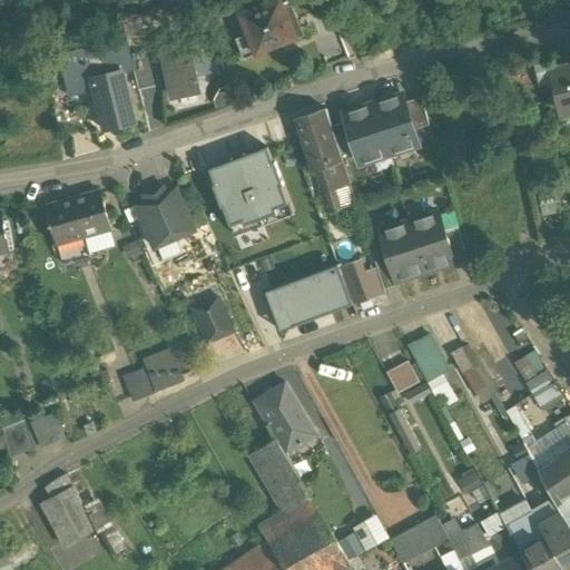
[(281,0),(276,0),(242,15),(249,32),(257,52),(296,37),(285,9),(281,0)]
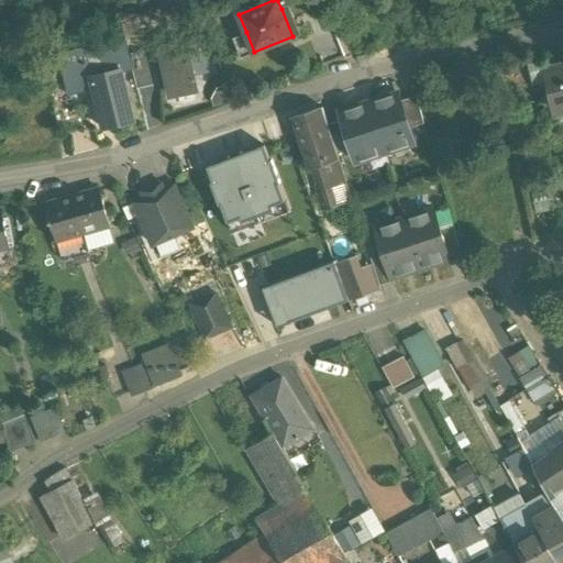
[(299,33),(288,6),(282,9),(293,36),(299,33)]
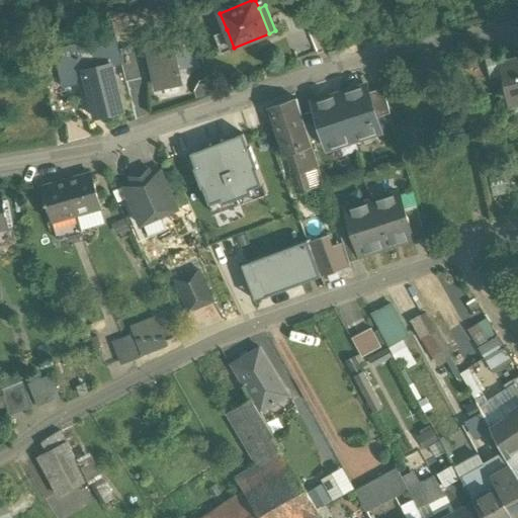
[(307,27),(287,35),(297,60),(317,52),(307,27)]
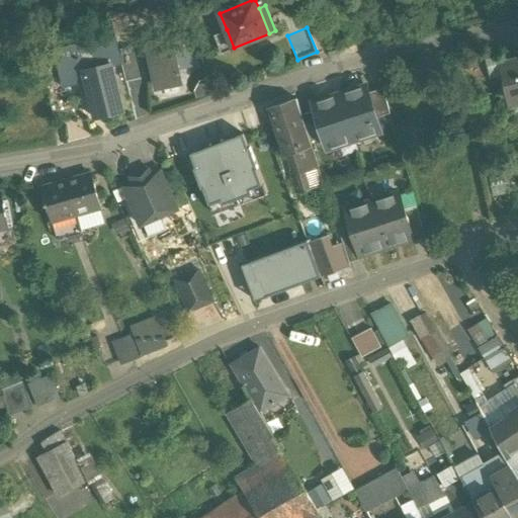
[(234,48),(227,29),(214,33),(223,53),(234,48)]
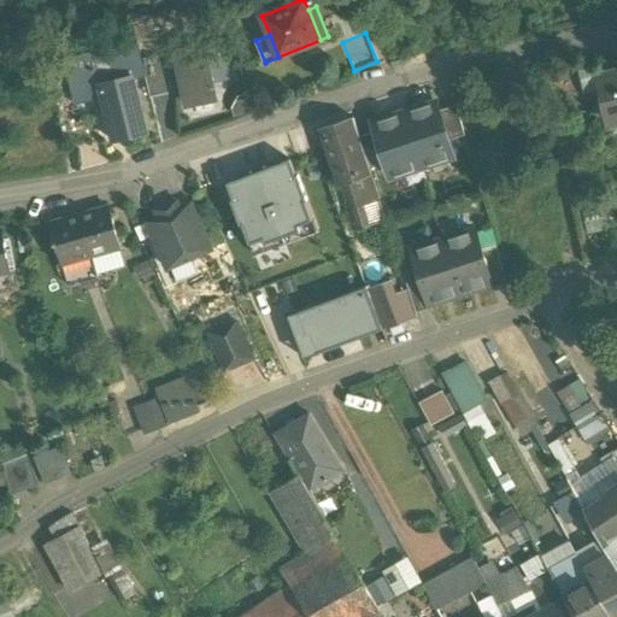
[(203,41),(166,51),(170,64),(175,82),(181,81),(187,104),(216,95),(203,41)]
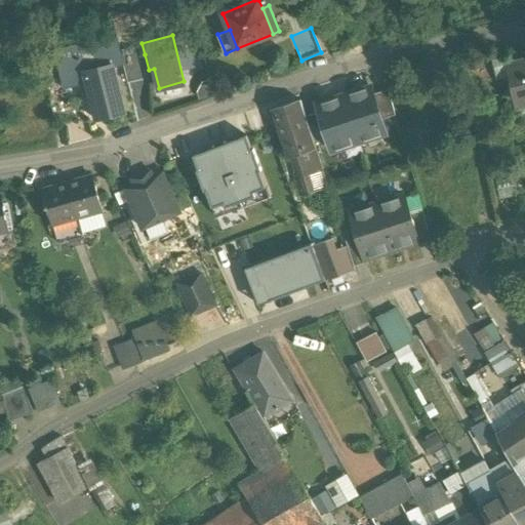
[(142,43),(120,48),(122,61),(145,54),(142,43)]
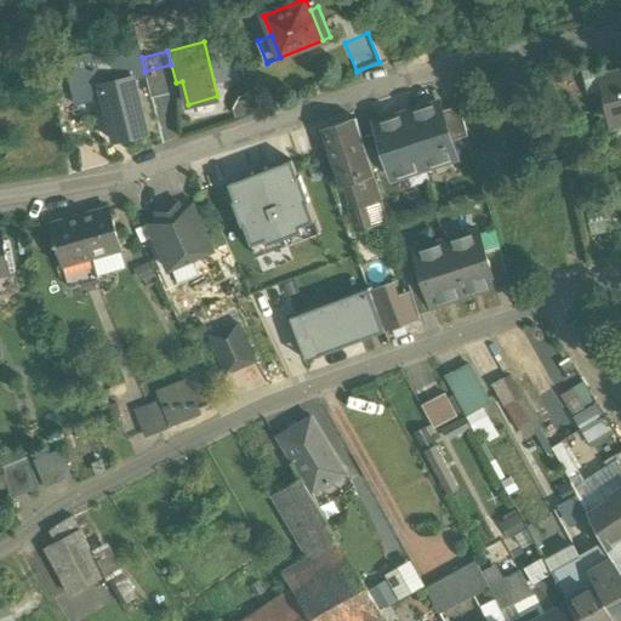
[(138,60),(69,77),(77,104),(92,101),(91,96),(103,92),(102,86),(132,79),(132,80),(143,78),(138,60)]
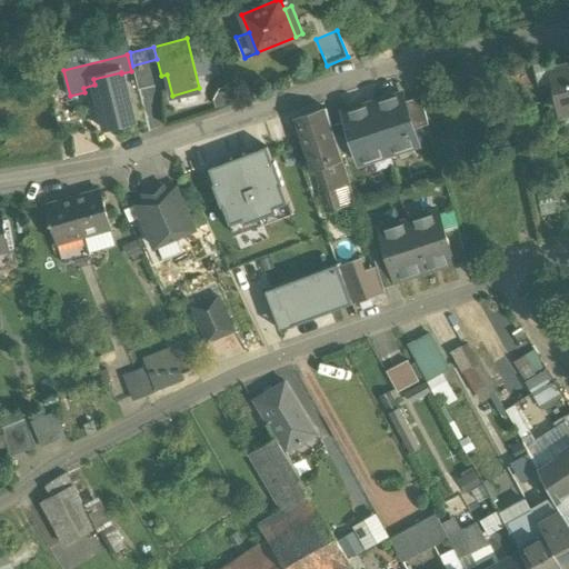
[(157,59),(132,66),(139,90),(163,83),(161,76),(157,59)]
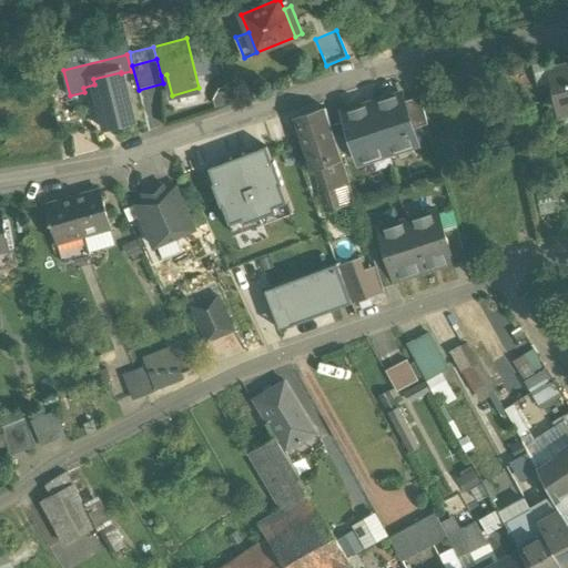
[(567,66),(548,71),(558,114),(567,111),(567,66)]
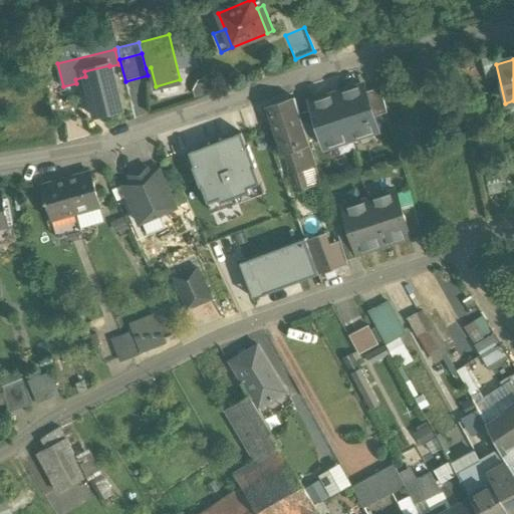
[(109,65),(84,71),(85,76),(95,115),(120,109),(109,66),(109,65)]
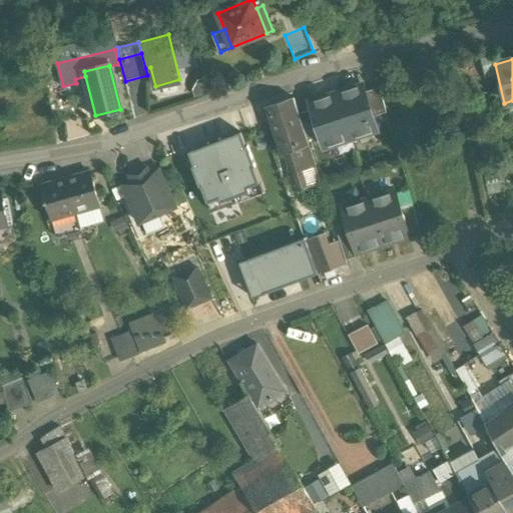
[(363,85),(336,94),(351,140),(377,131),(373,118),(365,93),(363,85)]
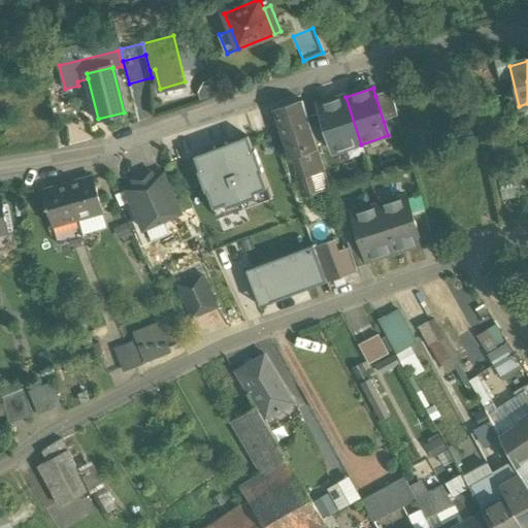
[(390,91),(375,96),(384,122),(397,117),(390,91)]
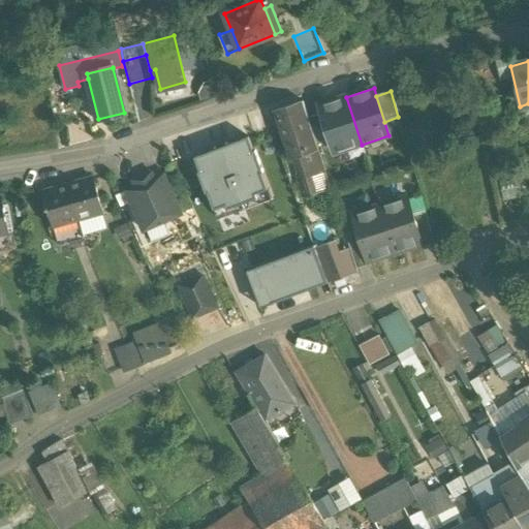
[(346,97),(318,105),(321,114),(330,139),(334,153),(362,145),(346,97)]
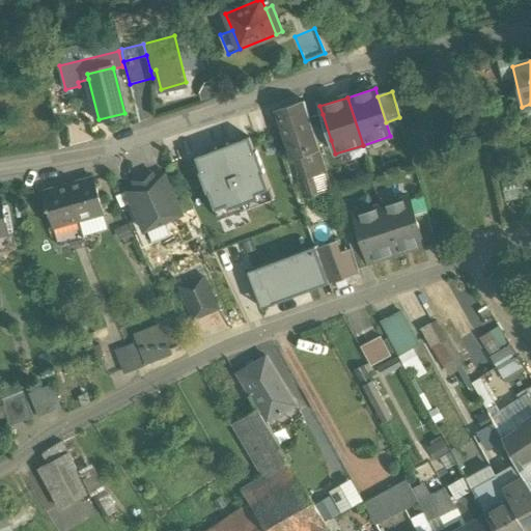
[(304,104),(277,112),(280,121),(305,113),(306,114),(307,114),(304,104)]
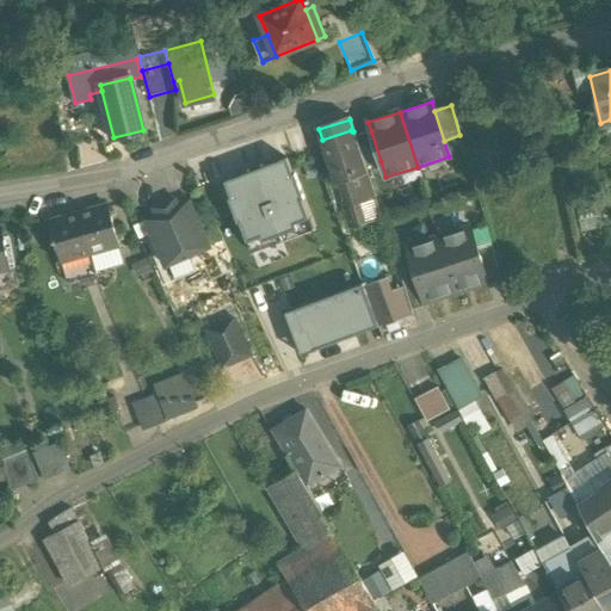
[(351,130),(322,140),(334,178),(337,177),(355,171),(363,168),(352,131),(351,130)]
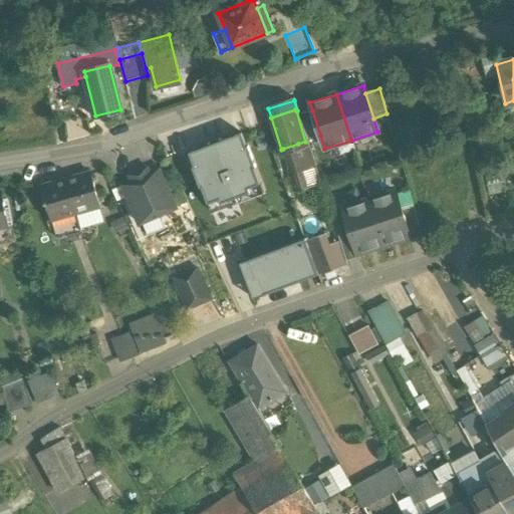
[(320,136),(312,110),(299,114),(307,140),(320,136)]
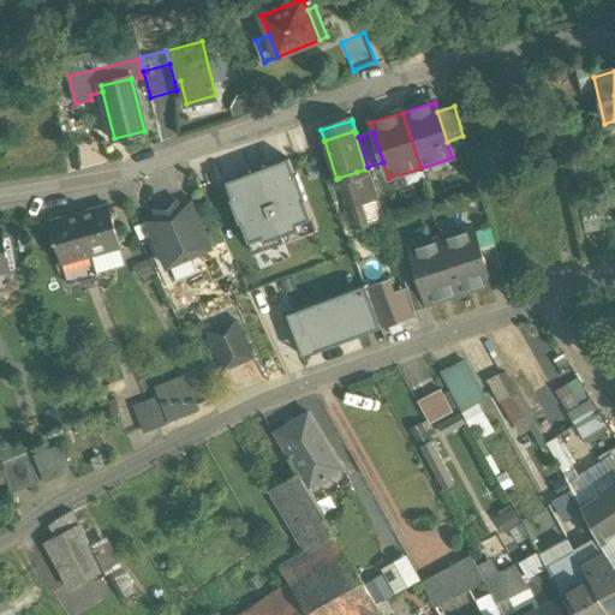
[(316,232),(290,160),(227,184),(254,255),(316,232)]
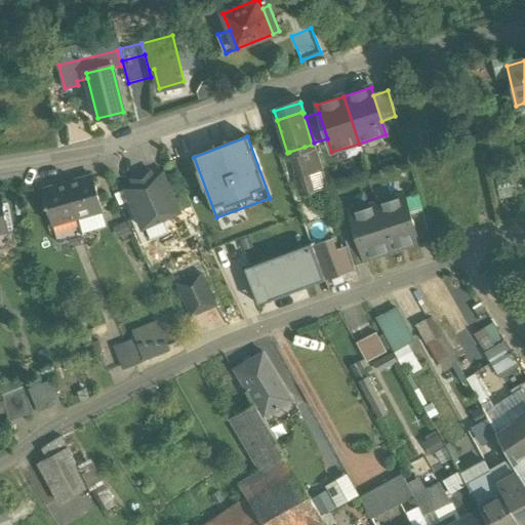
[(305,147),(289,152),(296,173),(310,169),(303,149),(306,148),(305,147)]
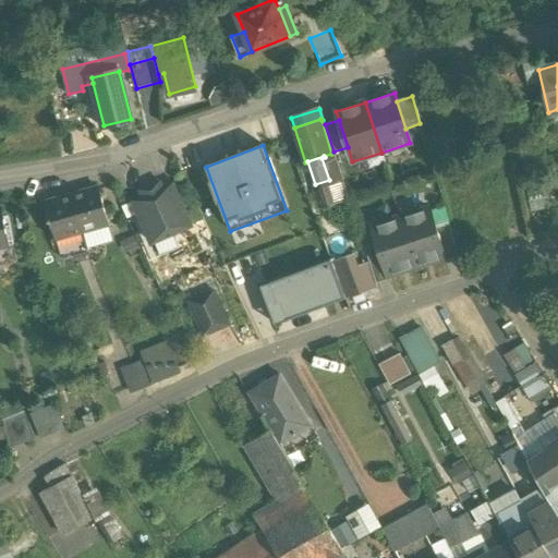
[(315,184),(312,185),(318,207),(337,202),(329,180),(315,184)]
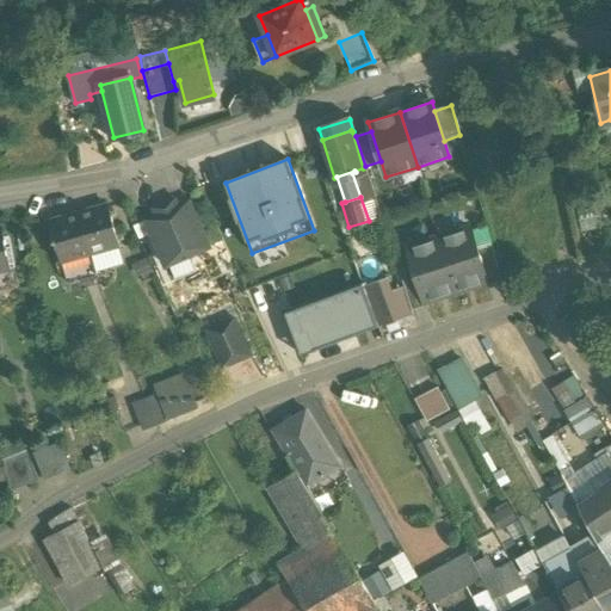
[(209,248),(189,202),(177,207),(174,201),(155,209),(158,215),(147,221),(167,266),(209,248)]
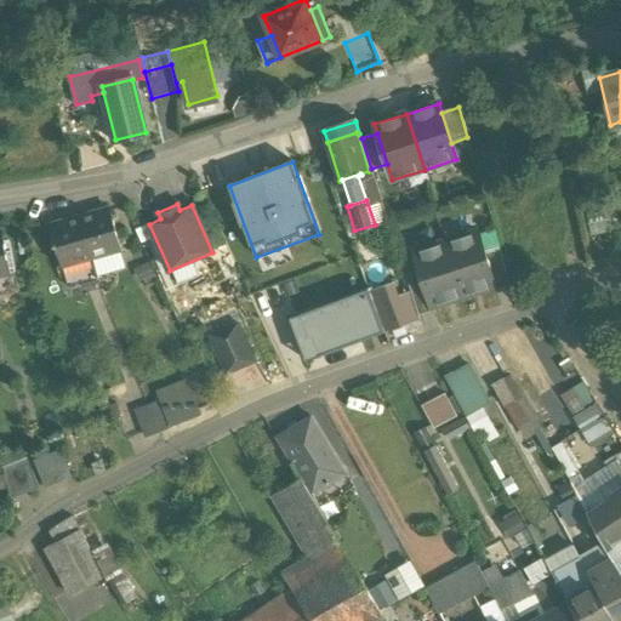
[(108,209),(80,217),(90,258),(120,250),(108,209)]
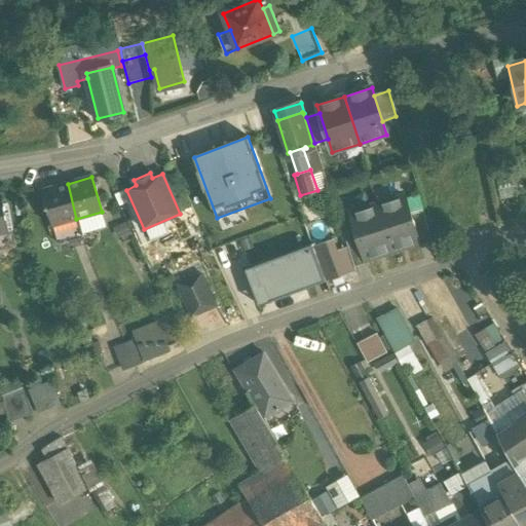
[(68,184),(42,191),(53,226),(76,219),(68,184)]
